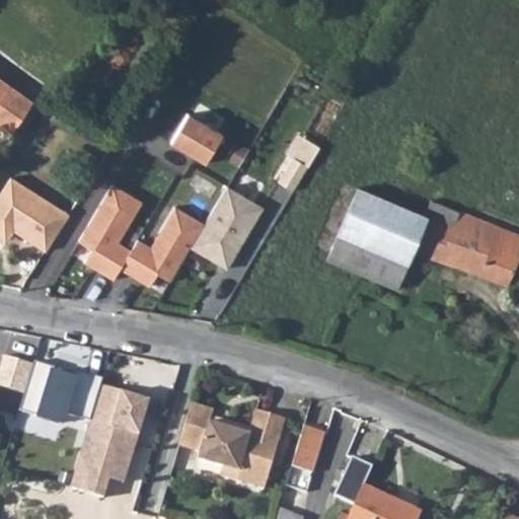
[(0,129),(10,136),(32,101),(0,78),(0,129)]
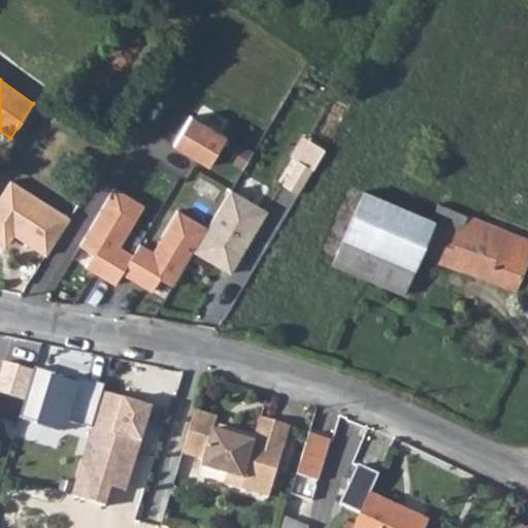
[(191,116),(172,145),(207,167),(226,137),(191,116)]
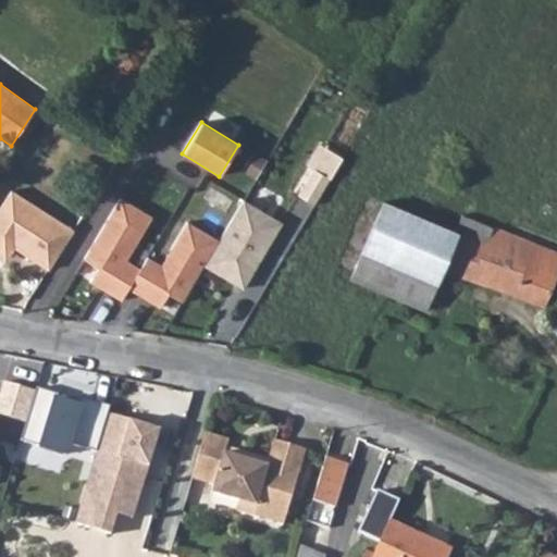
[(258,175),(268,158),(255,150),(245,169),(258,175)]
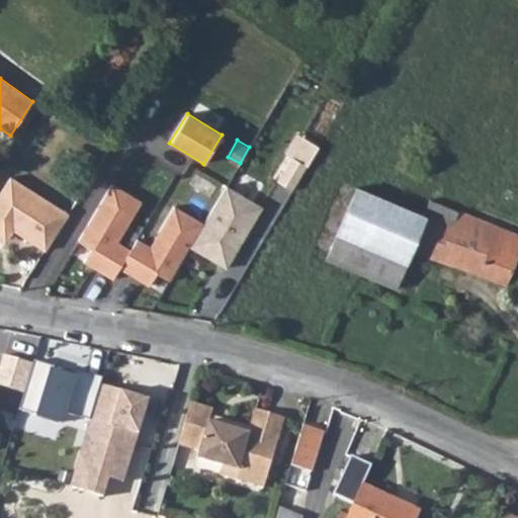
[(46,250),(68,213),(10,177),(0,193),(0,239),(9,238),(13,231),(46,250)]
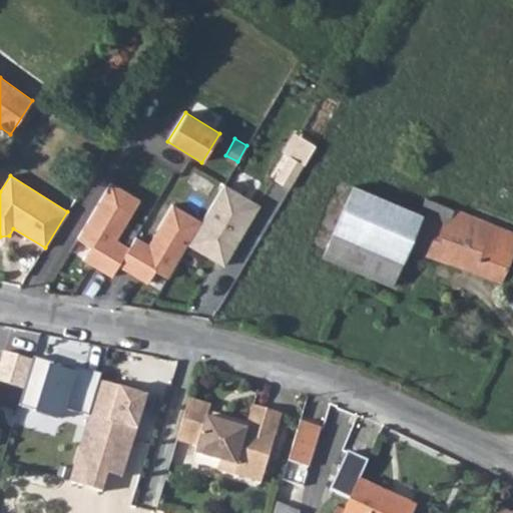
[(110,181),(76,237),(89,245),(81,259),(110,276),(116,266),(128,247),(115,239),(139,199),(110,181)]
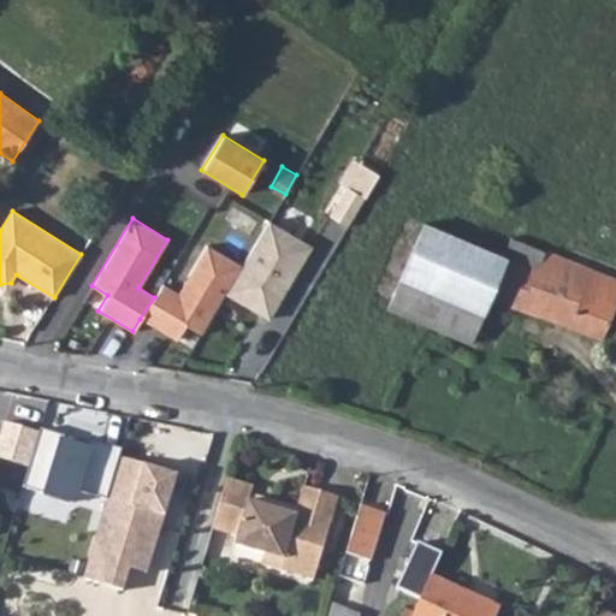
[(268,223),(241,266),(224,295),(267,320),(311,248),(268,223)]
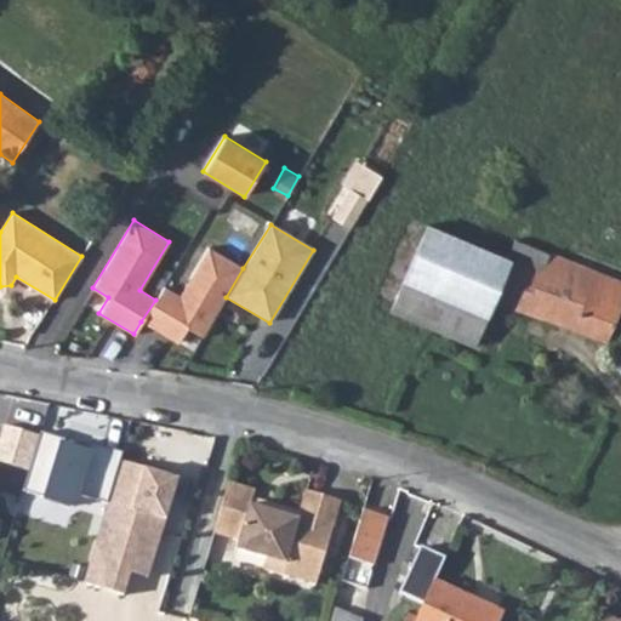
[(431,330),(469,243),(426,226),(389,312),(431,330)]
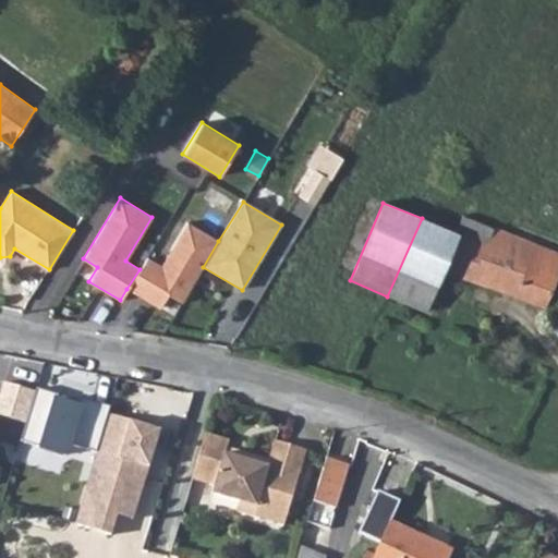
[(387,296),(426,312),(443,270),(486,286),(546,307),(557,276),(557,254),(463,217),(457,232),(426,220),(422,218),(387,296)]
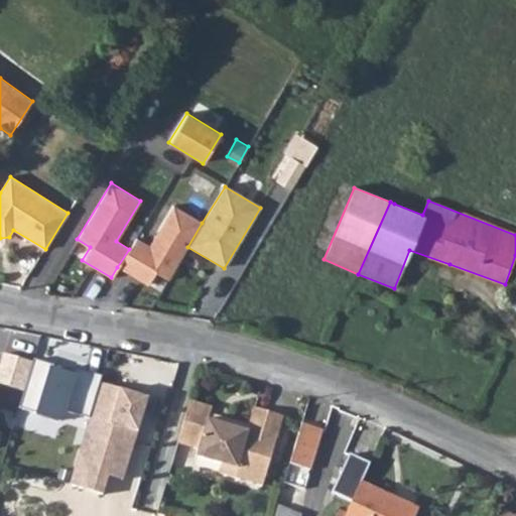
[(129,249),(117,267),(147,284),(154,272),(167,280),(187,247),(202,223),(172,206),(148,246),(135,238),(129,249)]
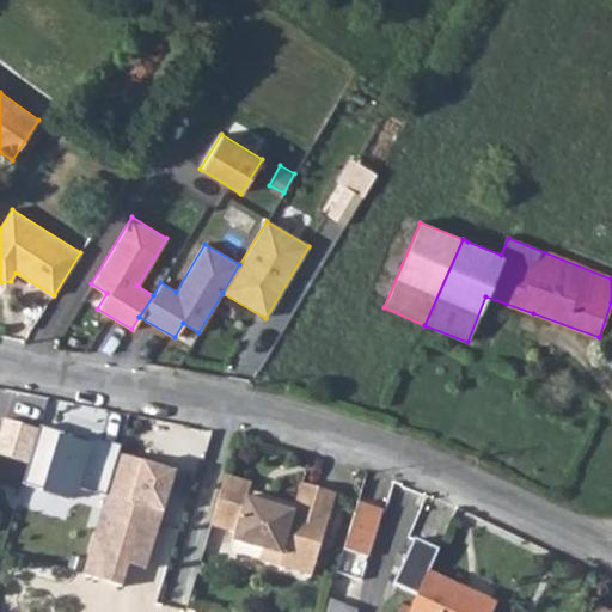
[(36,428),(2,420),(0,426),(0,456),(26,465),(35,433),(36,428)]
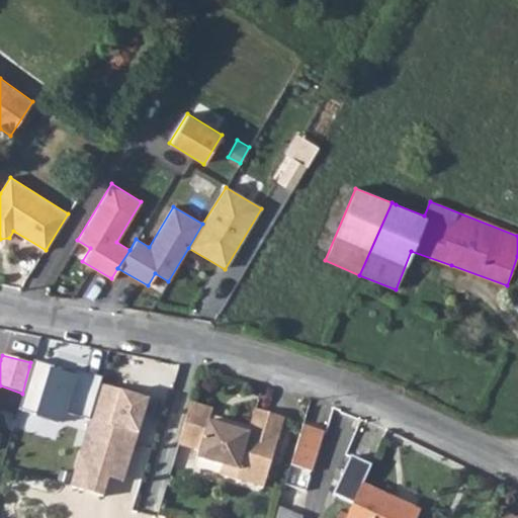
[(22,394),(17,413),(60,425),(63,414),(88,422),(100,377),(74,372),(73,379),(29,366),(22,394)]
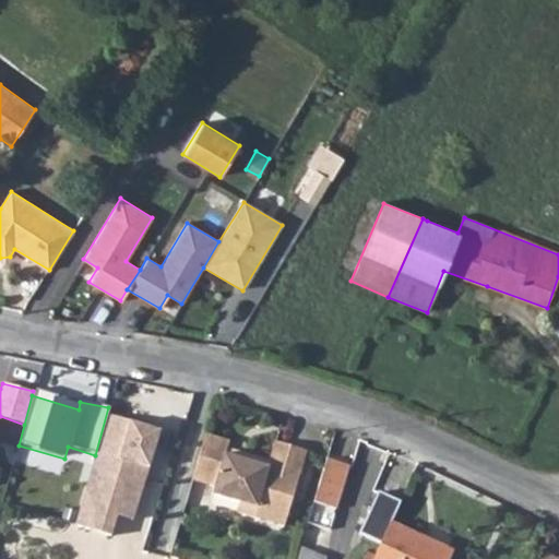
[(95,455),(75,524),(129,540),(161,431),(127,424),(117,460),(95,455)]
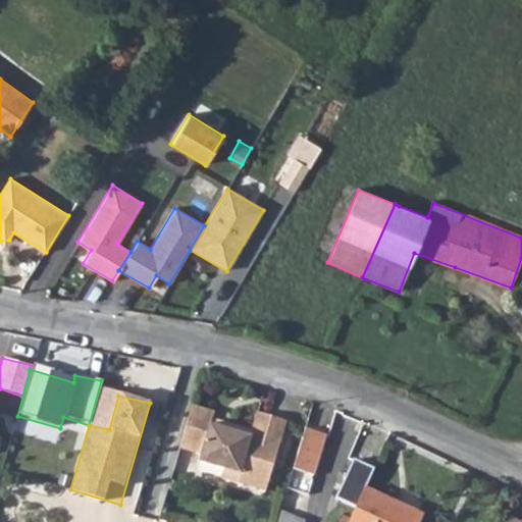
[(220,480),(263,492),(283,422),(254,414),(249,431),(210,420),(212,414),(190,407),(177,450),(199,457),(197,464),(223,471),(220,480)]
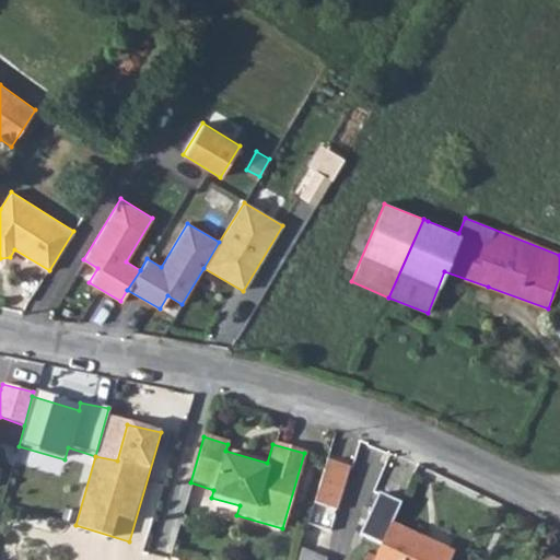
[(316,492),(313,502),(335,509),(348,465),(326,458),(316,492)]
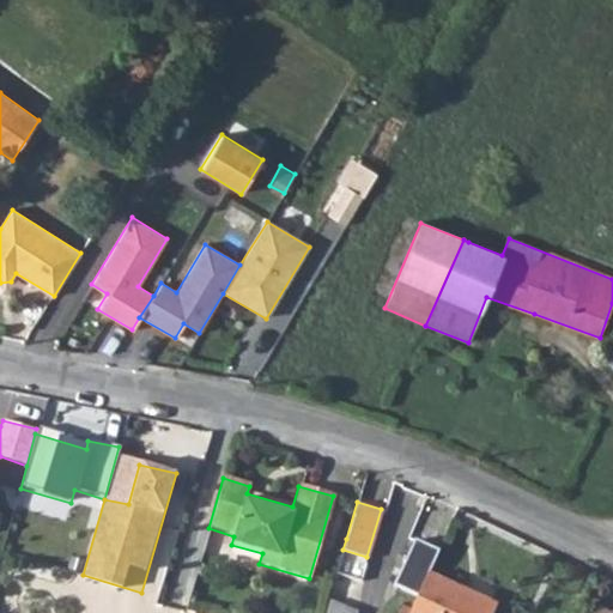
[(414,540),(393,584),(418,595),(408,612),(492,612),(496,605),(428,574),(438,550),(414,540)]
